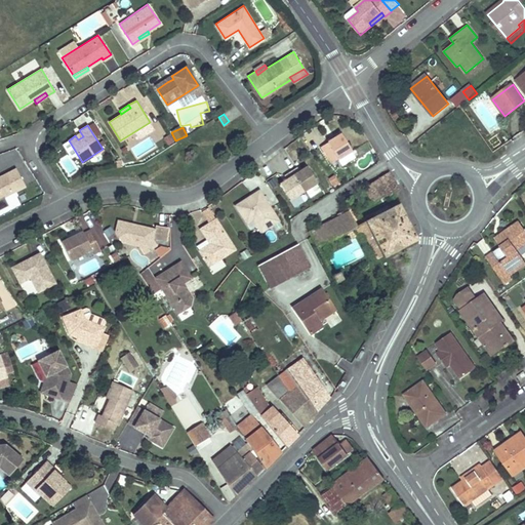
[(83,136),(79,130),(74,134),(75,135),(78,139),(83,136)]
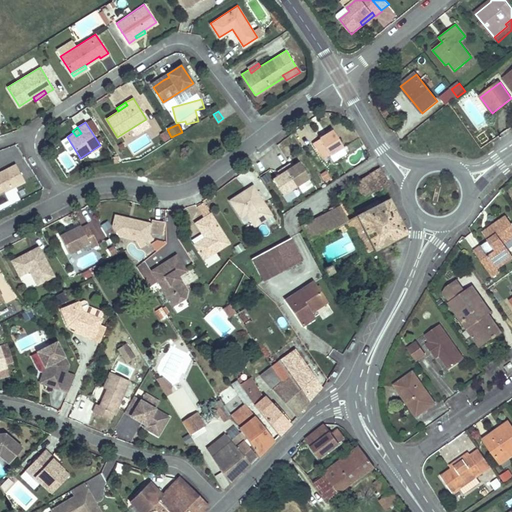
[(343,148),(334,132),(315,143),(324,159),(343,148)]
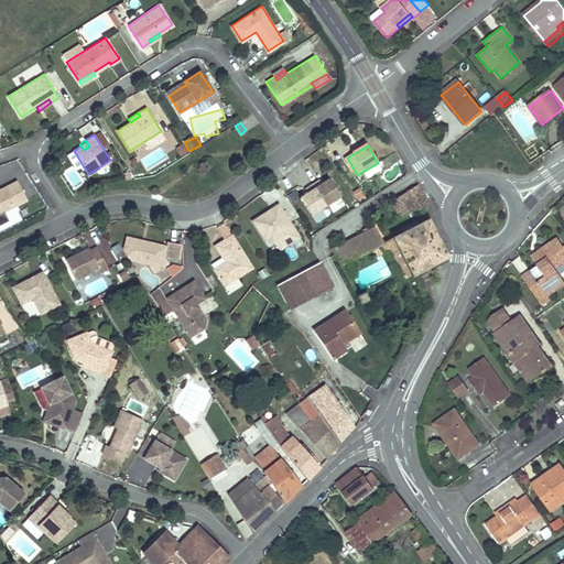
[(74,190),(84,184),(74,165),(64,171),(74,190)]
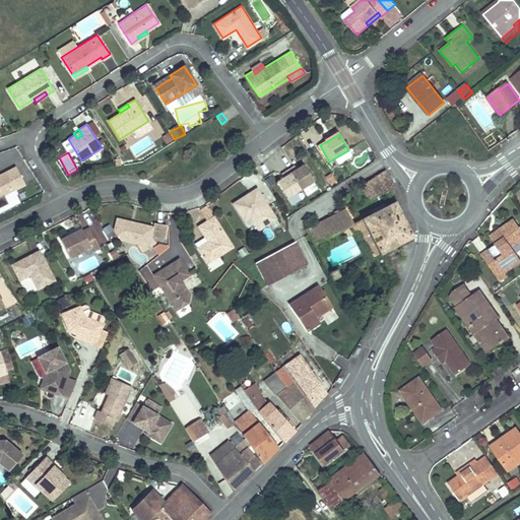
[(288,171),(282,175),(284,178),(278,183),(288,199),(302,191),(315,182),(305,165),(298,170),(296,167),(288,171)]
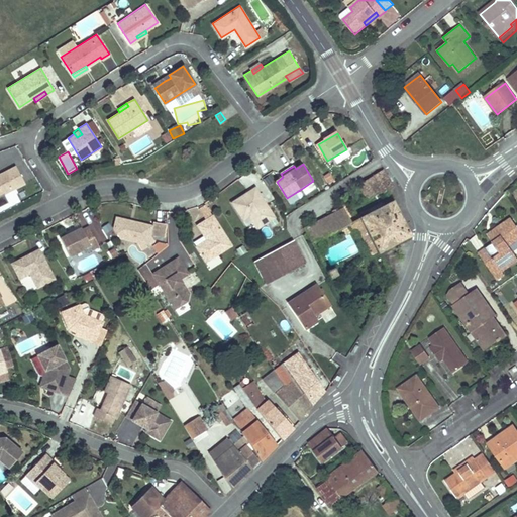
[(0,205),(8,202),(3,194),(24,183),(15,166),(0,173),(0,205)]
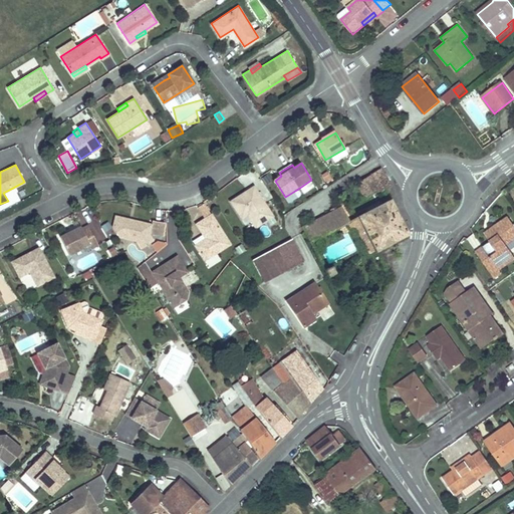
[(370,176),(378,188),(383,191),(393,185),(381,169),(370,176)]
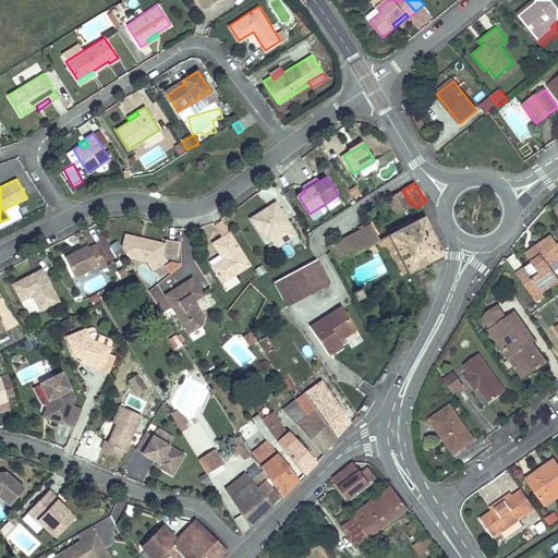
[(396,195),(403,208),(411,204),(402,191),(396,195)]
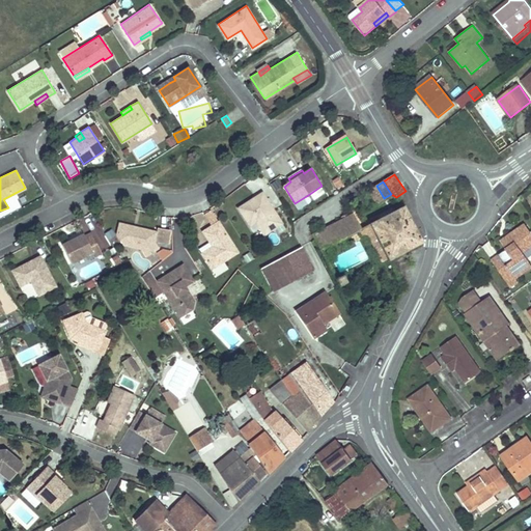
[(376,203),(384,198),(376,186),(368,191),(376,203)]
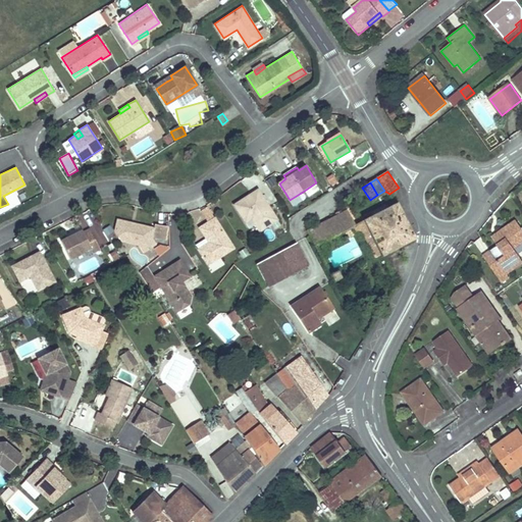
[(259,190),(235,205),(242,216),(248,212),(252,219),(260,231),(278,220),(270,207),(268,208),(265,204),(268,203),(259,190)]
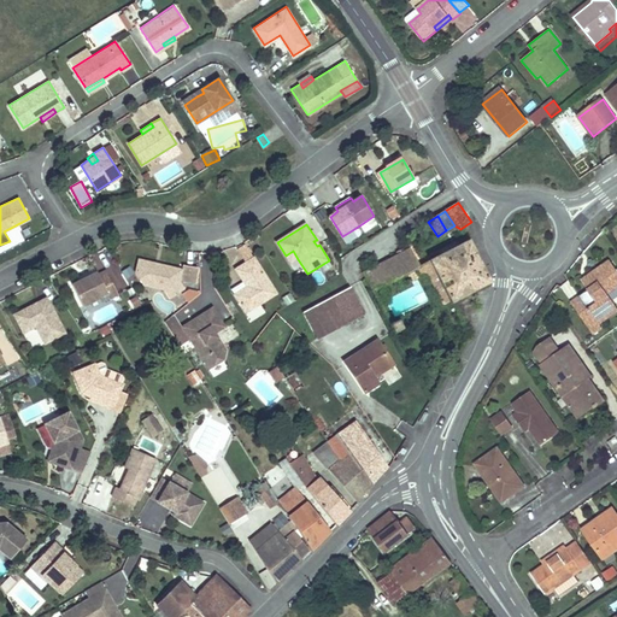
[(470,239),(430,260),(451,300),(452,303),(493,282),(470,239)]
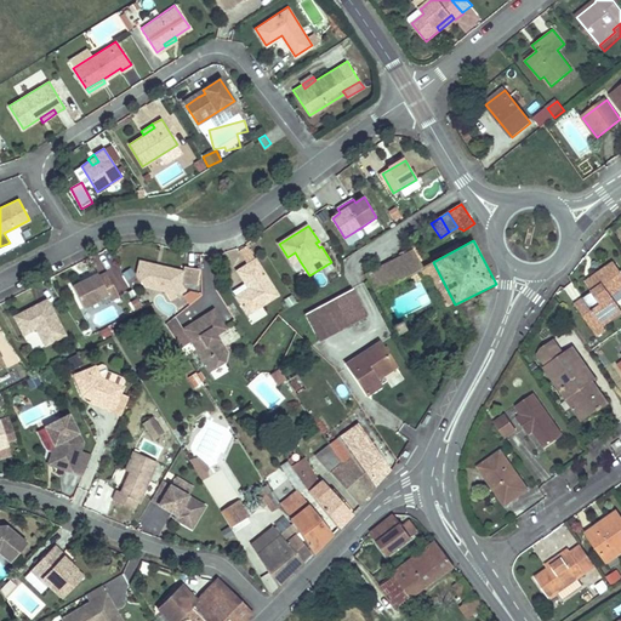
[(375,291),(411,273),(421,268),(412,251),(406,254),(405,251),(399,254),(400,256),(366,274),(375,291)]
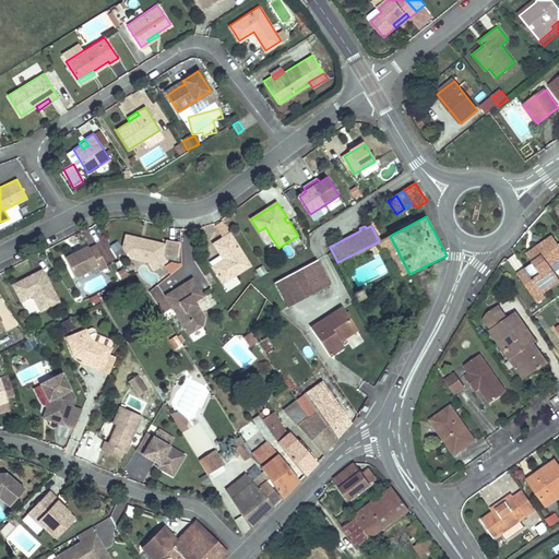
[(232,234),(214,244),(224,259),(226,262),(223,264),(222,261),(213,266),(224,283),(251,265),(232,234)]
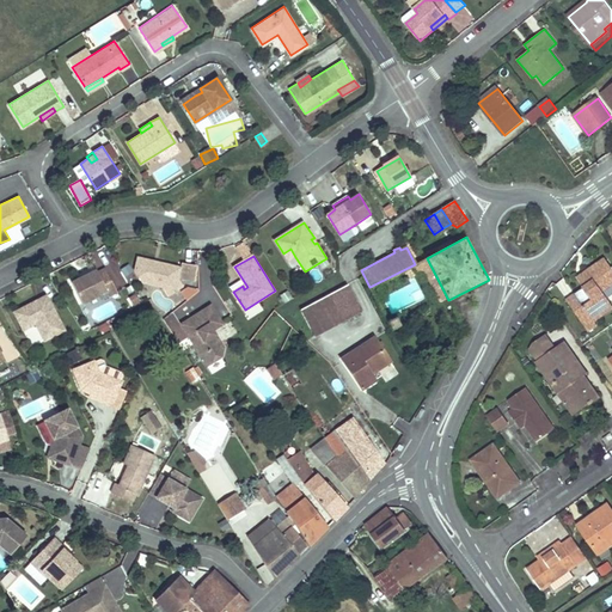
[(181,267),(139,257),(135,269),(144,282),(164,286),(170,294),(182,286),(178,279),(181,267)]
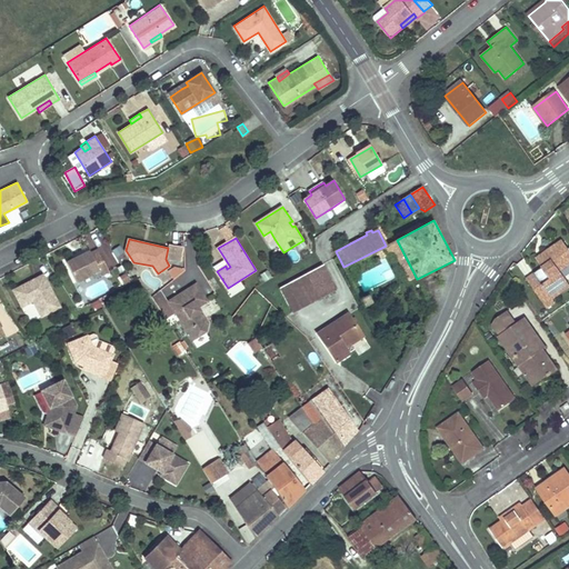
[(397,240),(386,246),(377,250),(381,258),(393,251),(409,280),(416,277),(397,240)]
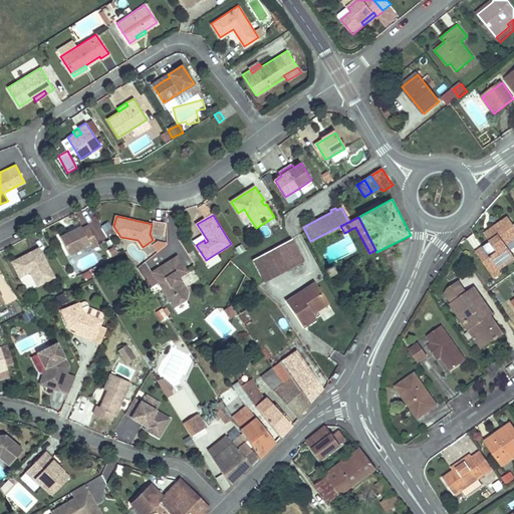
[(486,249),(496,265),(497,266),(513,255),(506,244),(513,239),(513,224),(509,217),(490,230),(495,239),(491,242),(484,247),(486,249)]
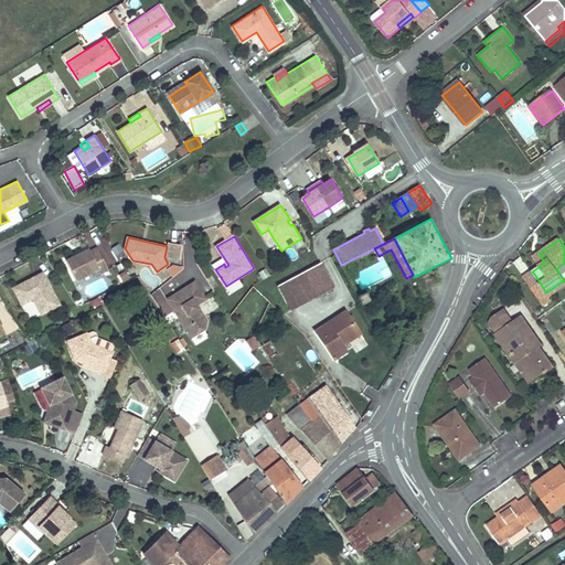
[(182,245),(168,243),(166,256),(180,258),(182,245)]
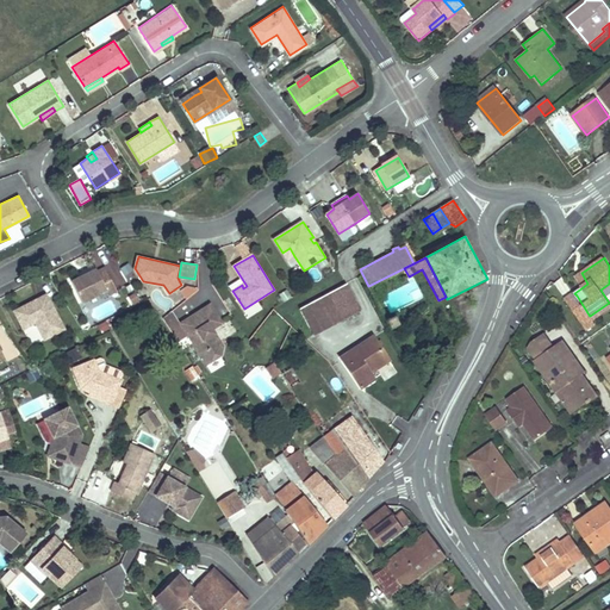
[(85,275),(72,280),(82,303),(107,291),(109,294),(117,291),(107,268),(98,273),(97,269),(89,273),(91,275),(86,278),(85,275)]
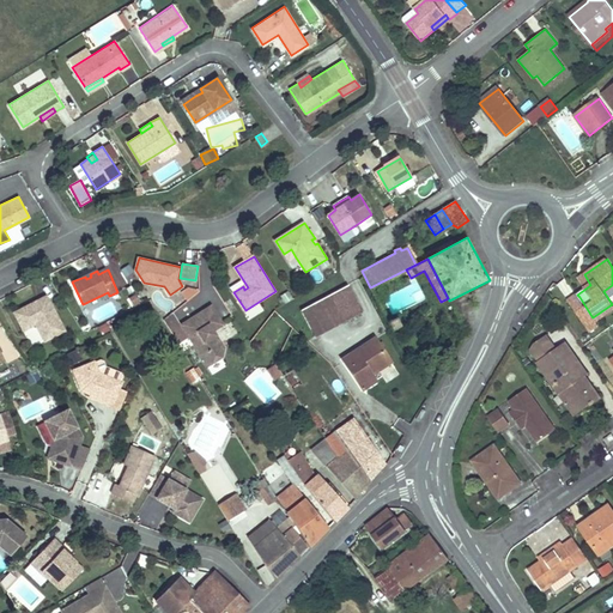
[(584,274),(578,278),(586,289),(590,285),(584,274)]
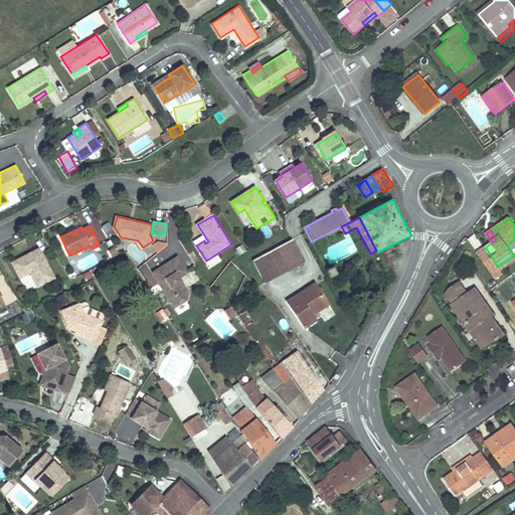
[(471,240),(476,248),(481,245),(477,237),(471,240)]
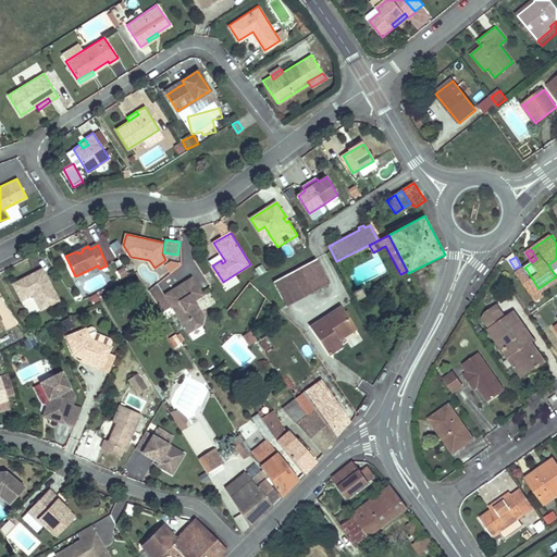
[(274,282),(287,306),(330,283),(317,259),(274,282)]
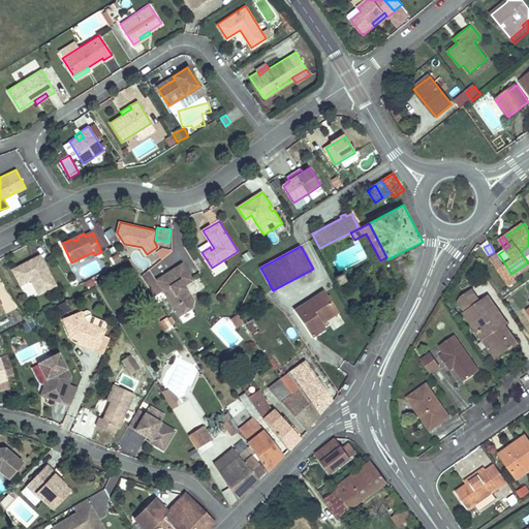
[(160,248),(155,252),(161,259),(172,251),(160,248)]
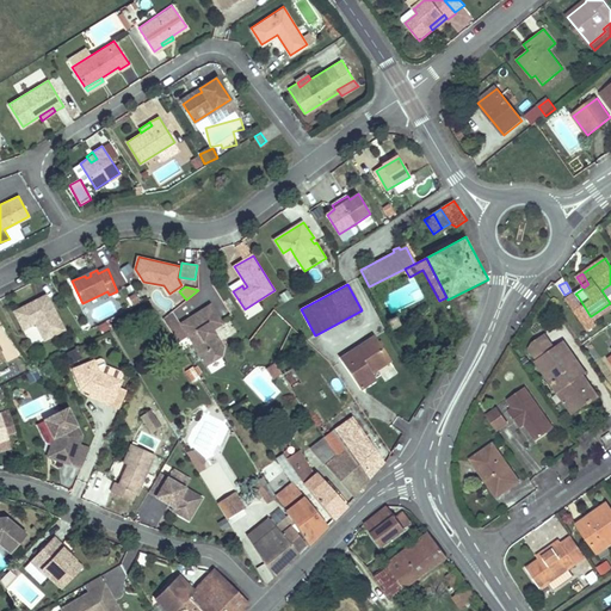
[(47,295),(13,312),(23,329),(36,322),(44,339),(65,329),(47,295)]
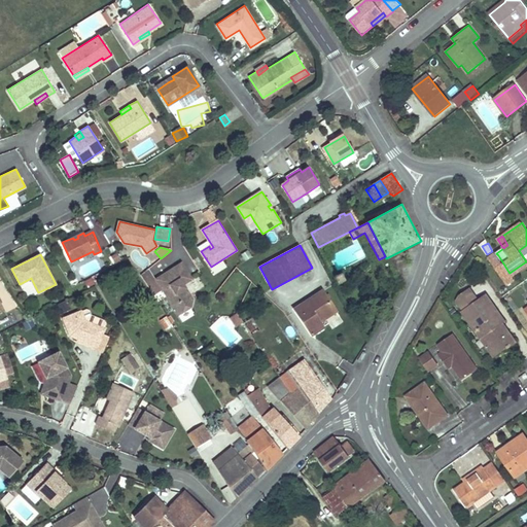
[(498,255),(490,260),(501,277),(508,272),(498,255)]
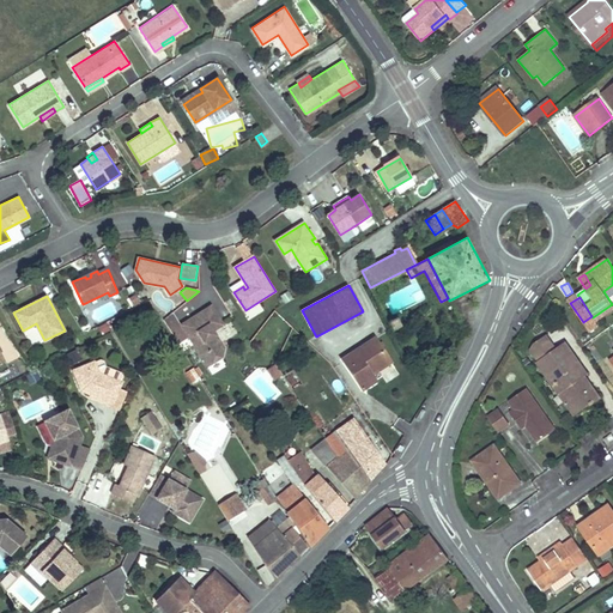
[(596,322),(612,310),(612,304),(593,317),(596,322)]
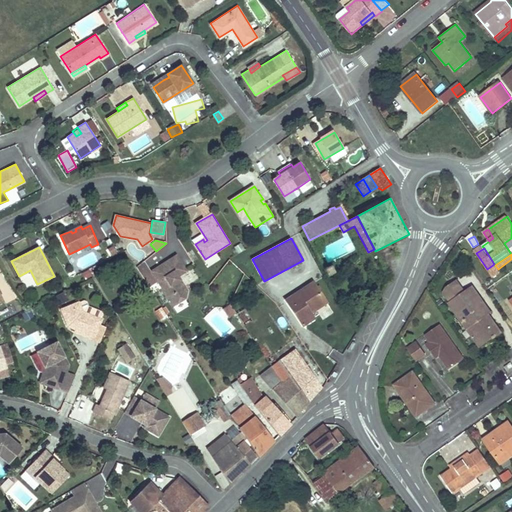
[(158,281),(173,305),(184,298),(186,290),(180,280),(178,281),(175,278),(178,276),(186,271),(176,255),(151,270),(145,260),(137,267),(149,287),(158,281)]
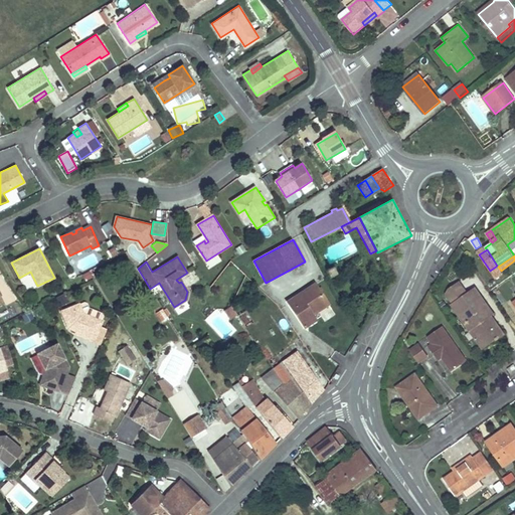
[(333,267),(327,271),(330,278),(337,275),(333,267)]
